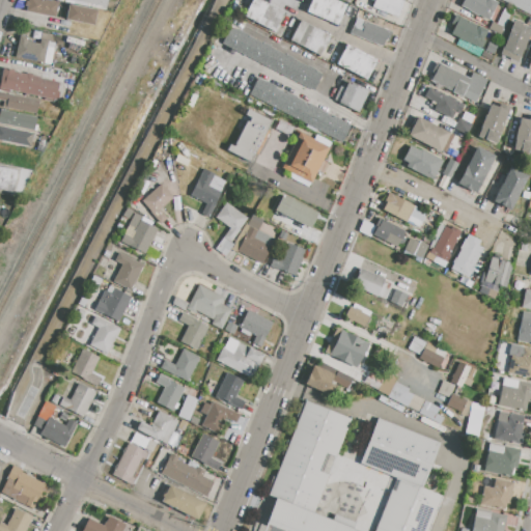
[(28,0),(48,0),(57,2),(54,18),(26,11),(28,0)]
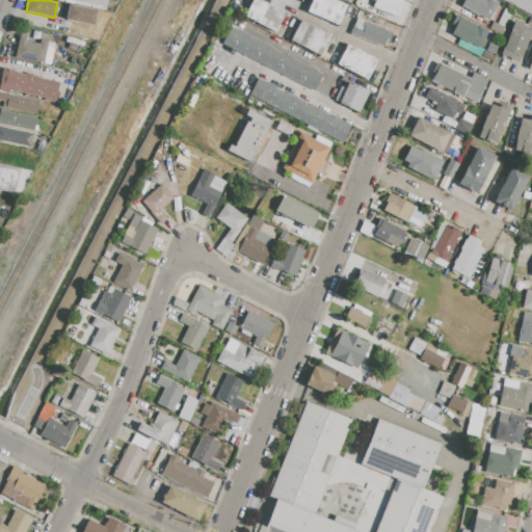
[(107,0),(105,10),(95,8),(96,6),(67,0),(107,0)]
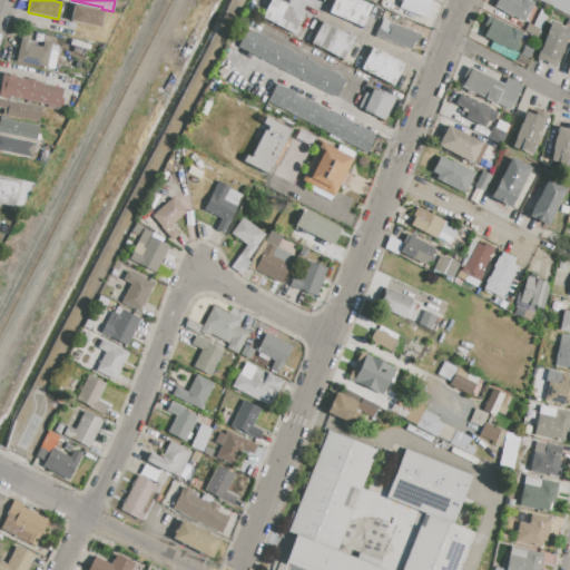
[(269,0),(278,0),(304,12),(293,33),(262,19),(269,0)]
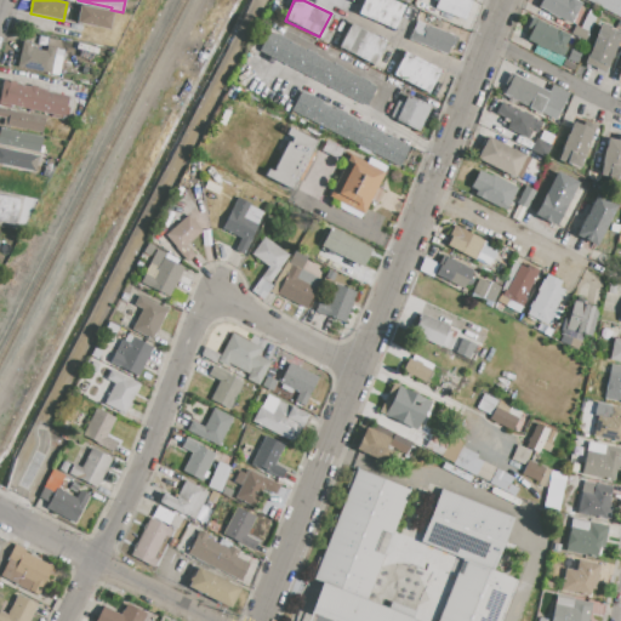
[(389,0),(404,6),(393,30),(358,15),(364,1),(360,0),(389,0)]
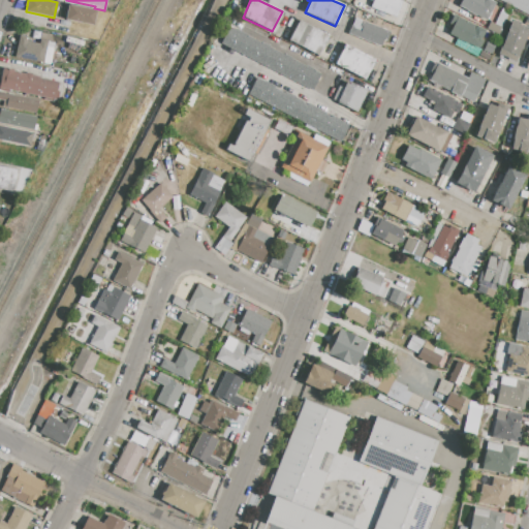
[(399,0),(402,1),(395,18),(370,7),(372,1),(369,0),(399,0)]
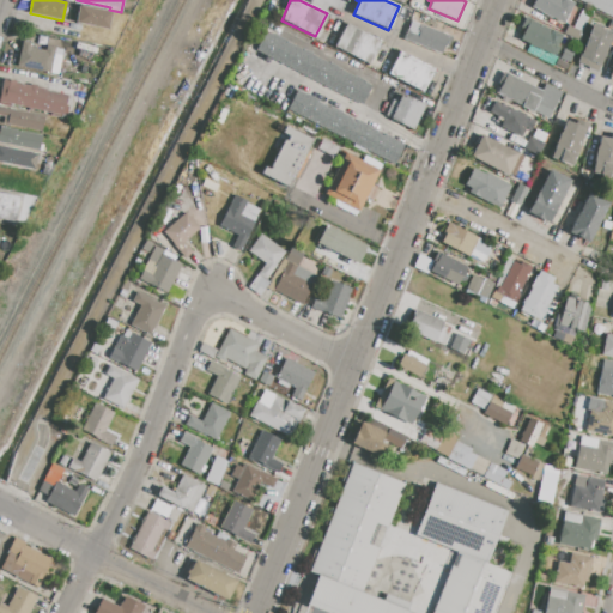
[(535,0),(565,0),(572,4),(562,23),(532,7),(535,0)]
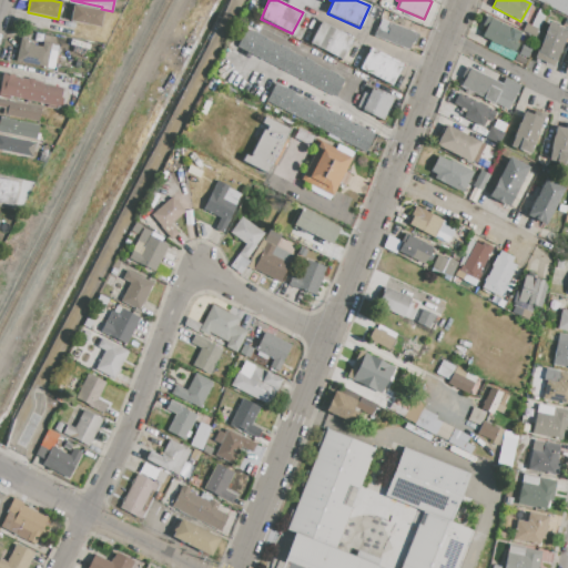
[(567,0),(567,16),(536,0),(567,0)]
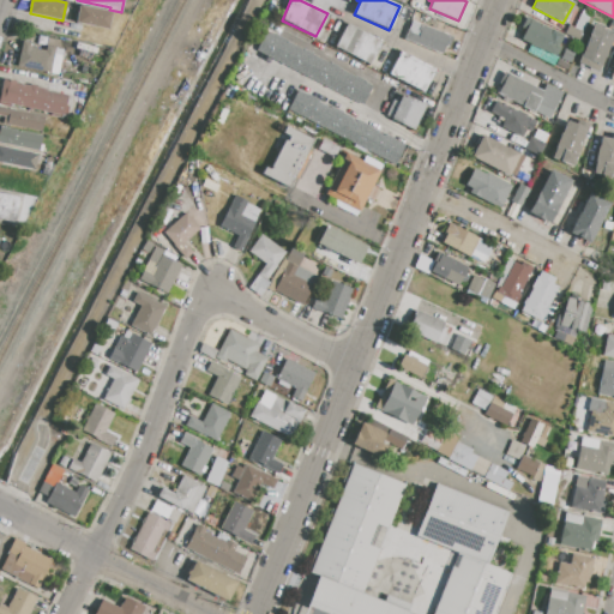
[(79,5),(112,11),(108,30),(76,23),(79,5)]
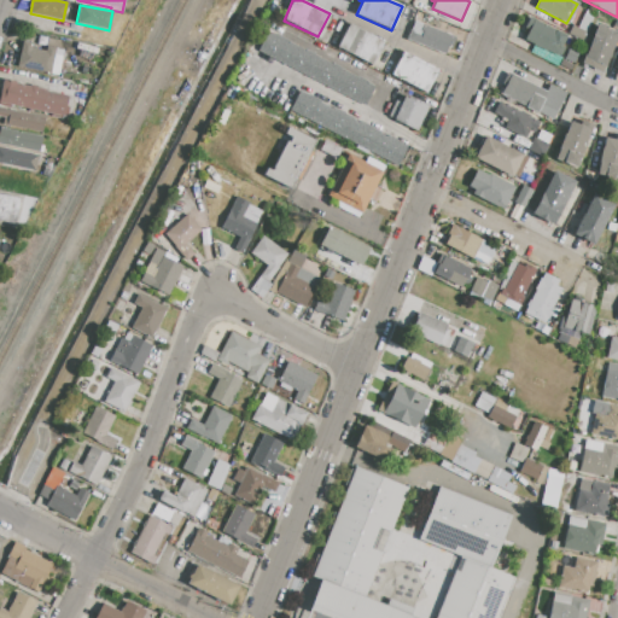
[(577,28),(586,11),(595,16),(587,33),(577,28)]
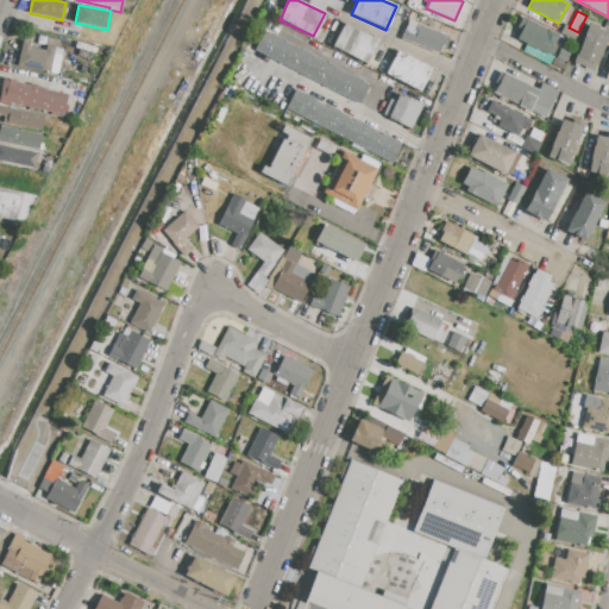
[(428,29),(416,24),(420,16),(432,19),(428,29)]
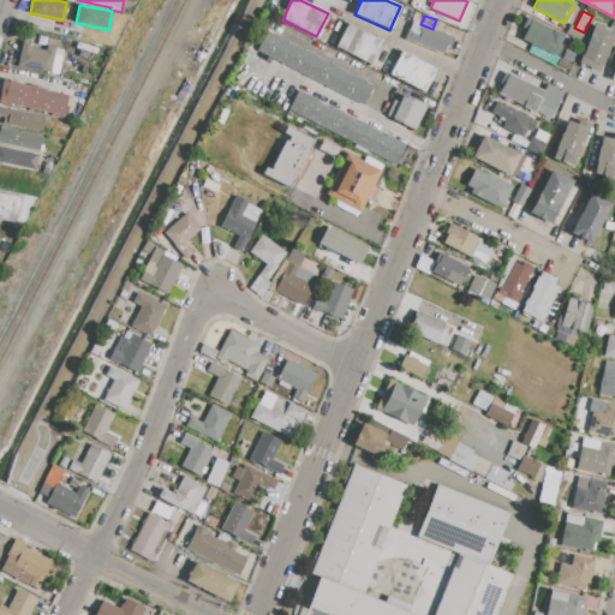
[(526,17),(563,35),(560,43),(561,43),(555,55),(523,40),(526,31),(521,28),(526,17)]
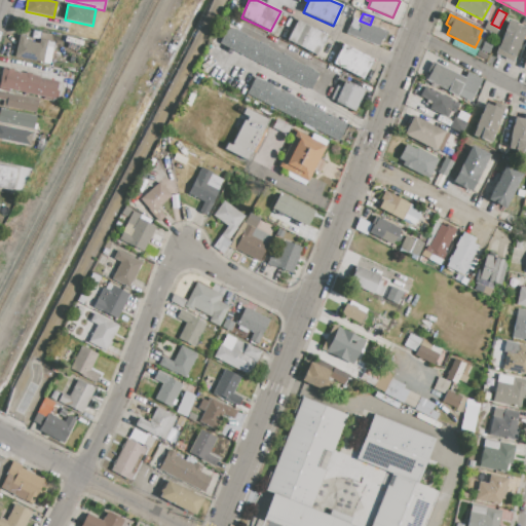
[(352,17),(360,21),(370,25),(388,32),(384,41),(381,40),(378,46),(346,34),(352,17)]
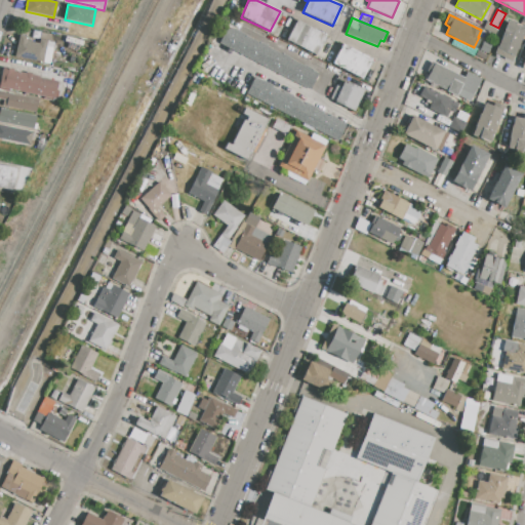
[(295,21),(325,35),(316,54),(286,40),(295,21)]
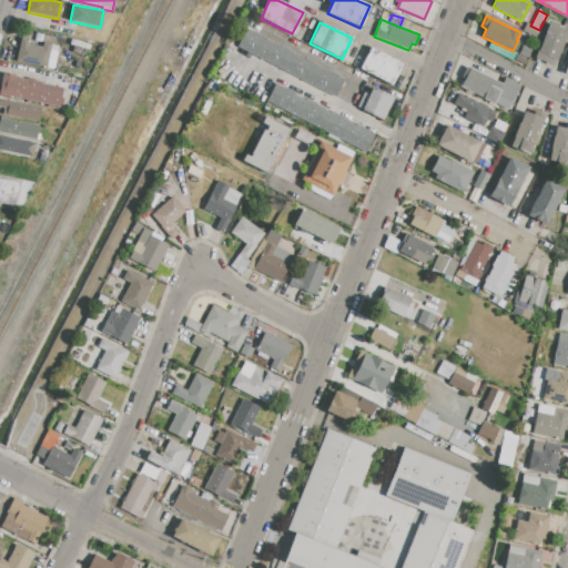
[(526,23),(530,26),(539,30),(536,37),(523,30),(526,23)]
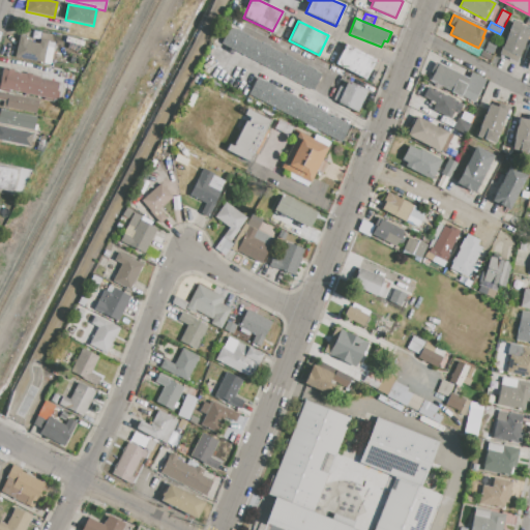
[(512,22),(529,29),(516,63),(506,59),(507,57),(499,53),(512,22)]
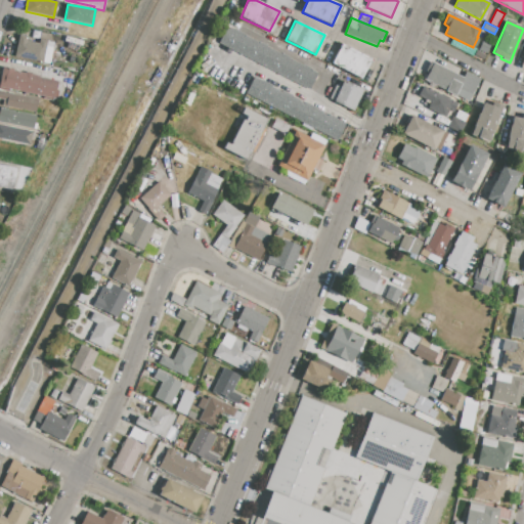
[(219,43),(227,27),(232,30),(233,28),(245,34),(244,36),(257,43),(258,41),(266,45),(265,47),(280,54),(281,52),(290,56),(288,59),(302,66),(303,63),(312,69),(311,71),(317,74),(309,90),(219,43)]
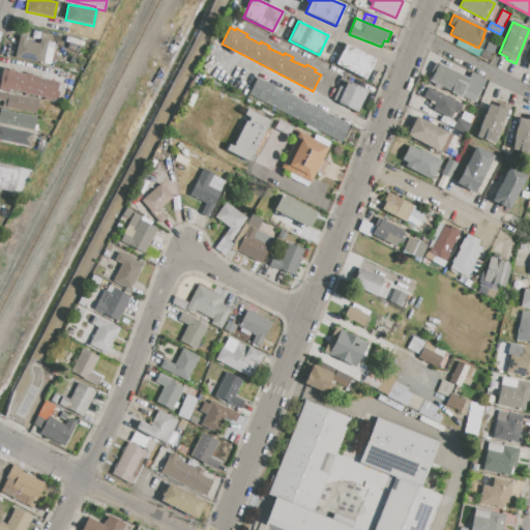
[(20,35),(28,37),(27,41),(38,43),(39,39),(48,40),(47,45),(52,46),(49,64),(15,58),(20,35)]
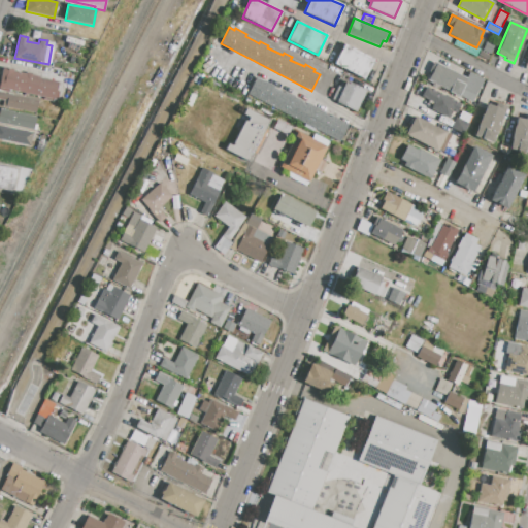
[(343,44),(374,60),(364,79),(334,64),(343,44)]
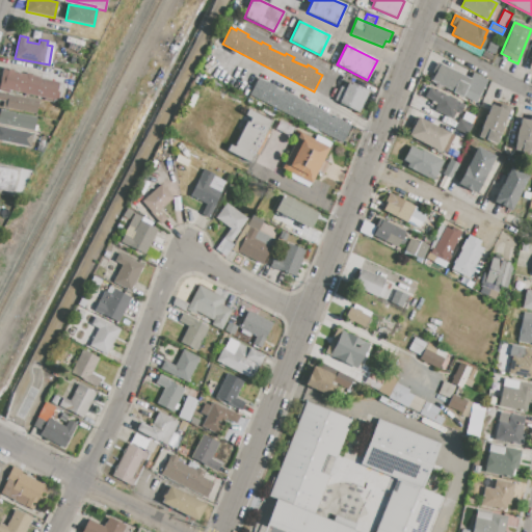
[(440,63),(471,79),(462,98),(430,82),(440,63)]
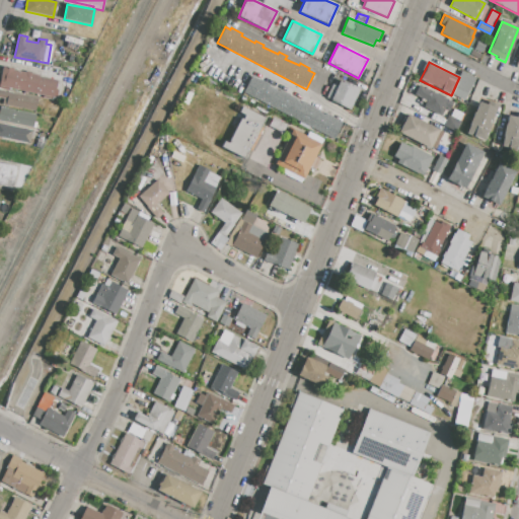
[(0,77),(2,67),(57,78),(55,88),(58,89),(56,98),(8,88),(8,90),(0,88),(0,77)]
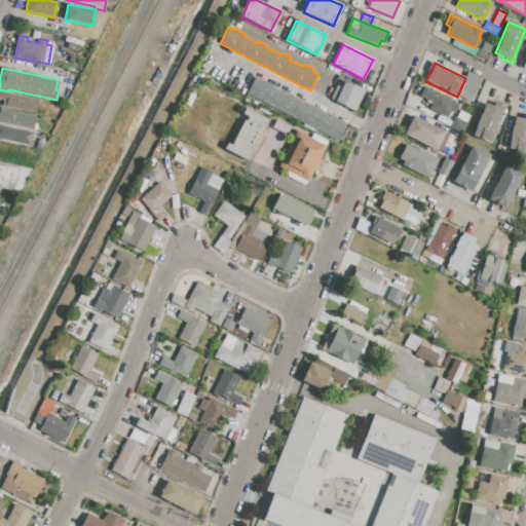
[(247,94),(255,77),(263,81),(264,80),(273,85),(272,87),(283,94),(284,91),(294,97),(294,98),(301,102),(301,103),(305,105),(306,103),(316,108),(316,109),(324,113),(324,114),(328,117),(329,115),(338,119),(338,120),(346,125),(338,142),(247,94)]
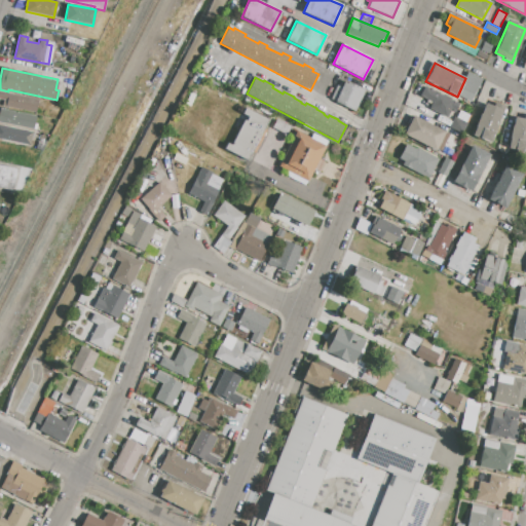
[(331,100),(337,85),(341,87),(344,81),(361,89),(361,88),(365,90),(354,111),(331,100)]
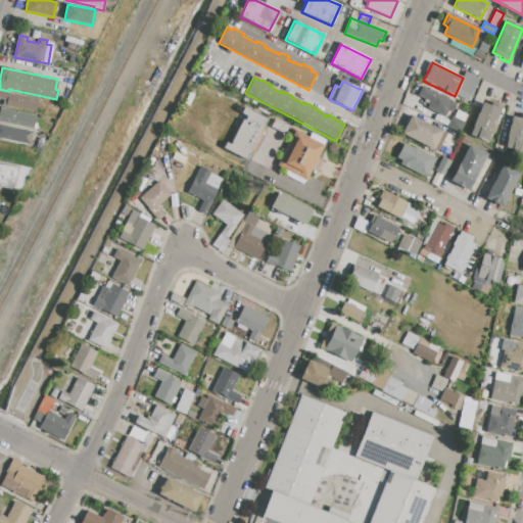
[(423,86),(456,102),(453,110),(448,108),(444,116),(427,108),(426,107),(429,102),(417,96),(423,86)]
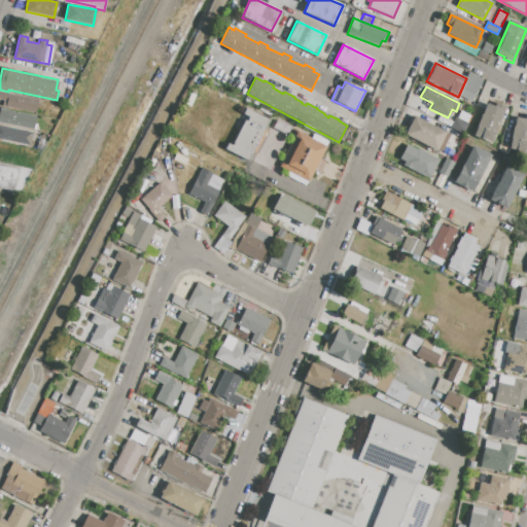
[(0,91),(38,99),(35,113),(2,107),(3,100),(0,99),(0,91)]
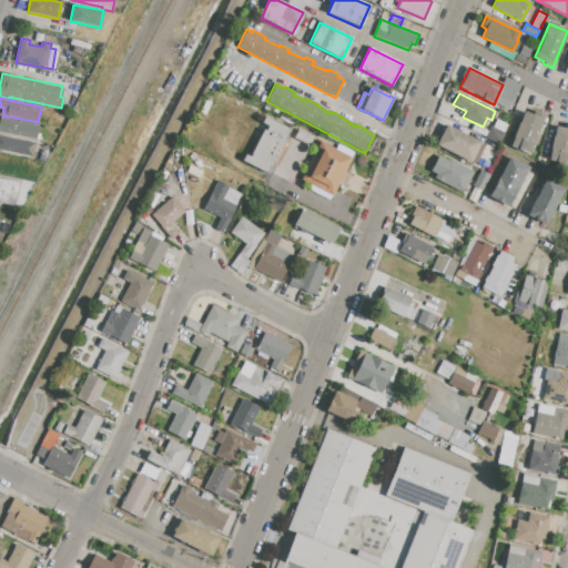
[(524,112),(533,115),(534,110),(544,113),(529,153),(510,146),(518,123),(520,123),(524,112)]
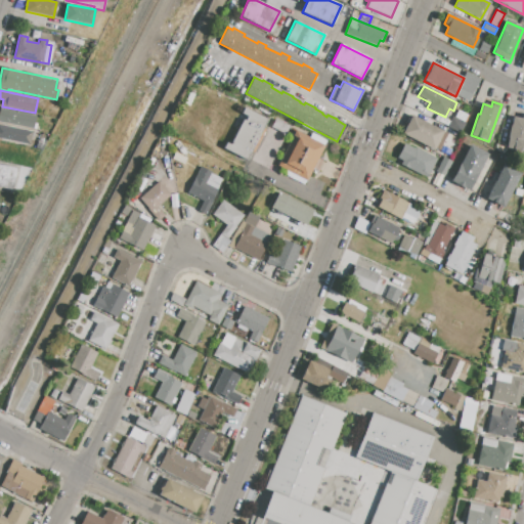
[(427,107),(428,108),(425,115),(412,108),(417,102),(427,107)]
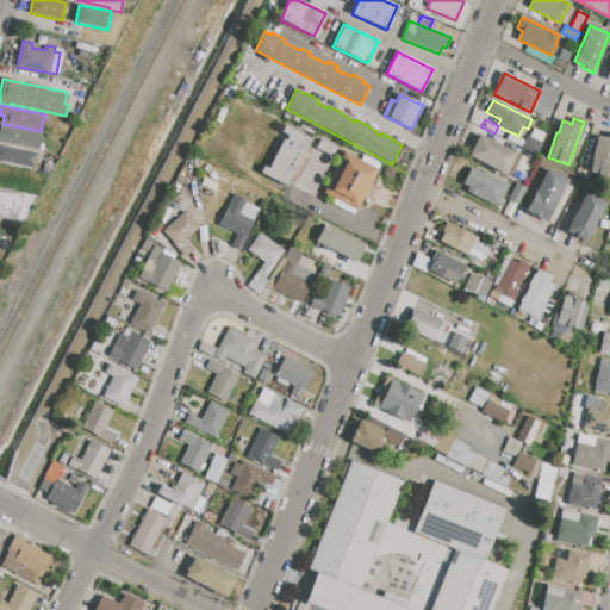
[(0,126),(42,135),(38,150),(0,142),(0,126)]
